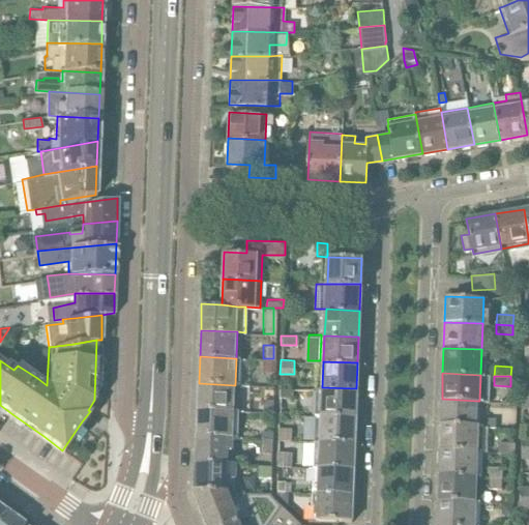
[(198,410),(234,412),(235,385),(199,383),(198,410)]
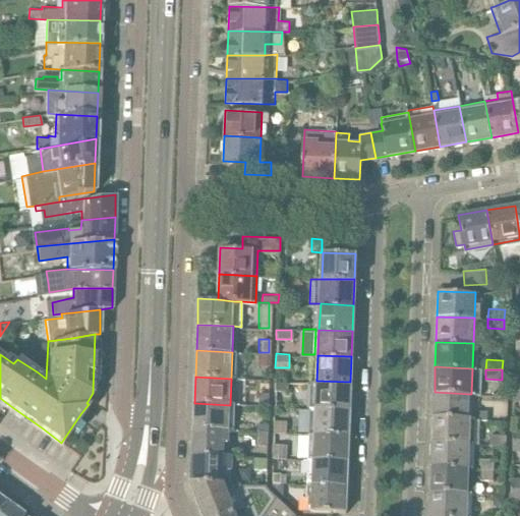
[(275,390),(288,391),(289,381),(275,380),(275,390)]
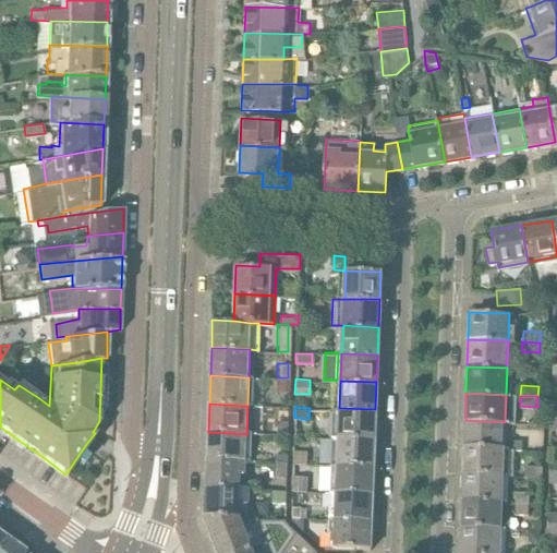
[(338,435),(374,437),(375,409),(339,408),(338,435)]
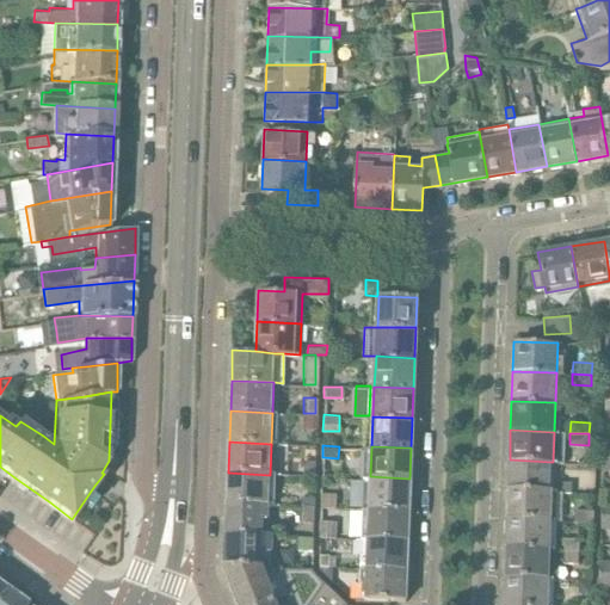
[(303,473),(315,473),(315,458),(303,461),(303,473)]
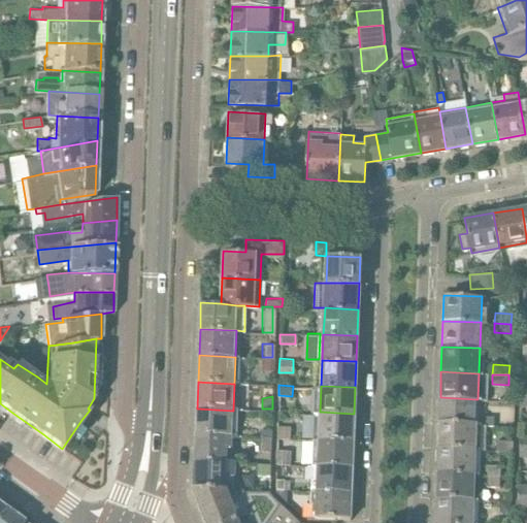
[(439,421),(474,422),(475,399),(440,397),(439,421)]
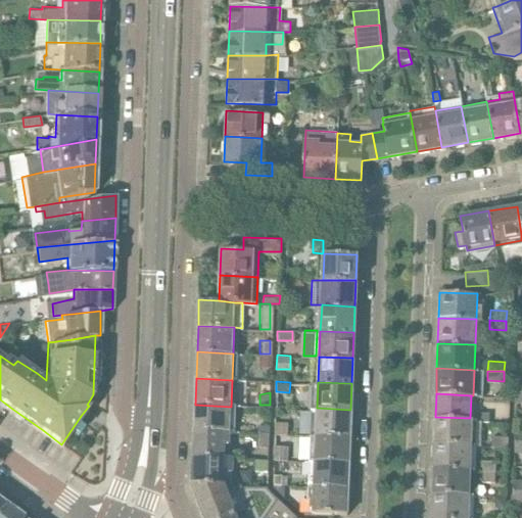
[(194,431),(231,432),(231,430),(230,430),(231,407),(195,405),(194,431)]
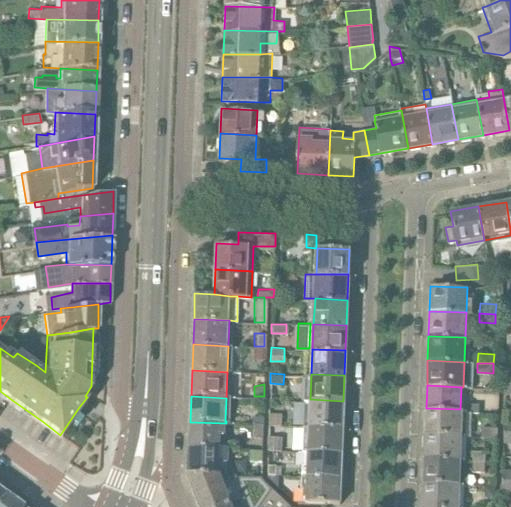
[(309,424),(342,426),(343,401),(310,399),(309,424)]
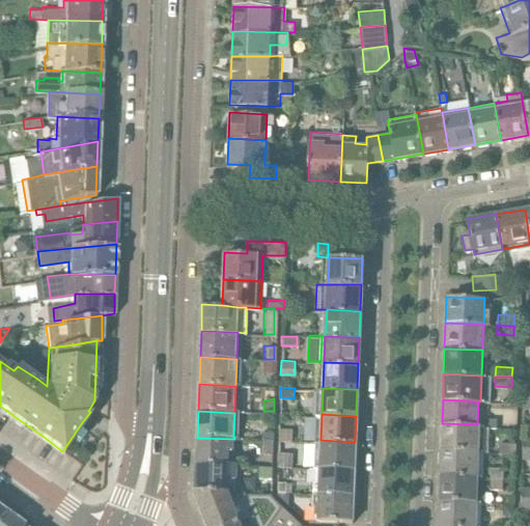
[(483,417),(483,425),(483,426),(489,426),(496,426),(497,417),(483,417)]
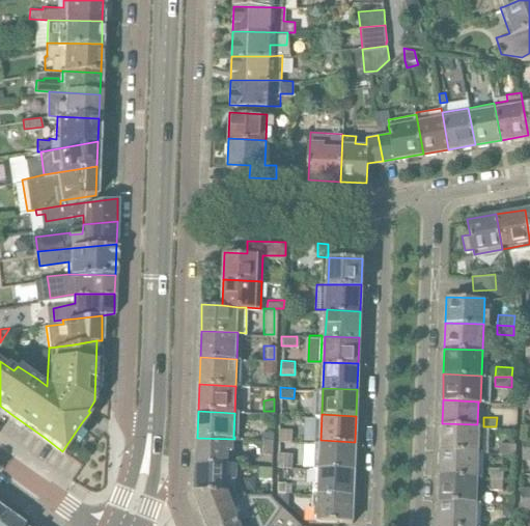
[(441,451),(478,453),(479,451),(487,451),(489,426),(483,426),(483,425),(477,424),(442,423),(441,451)]
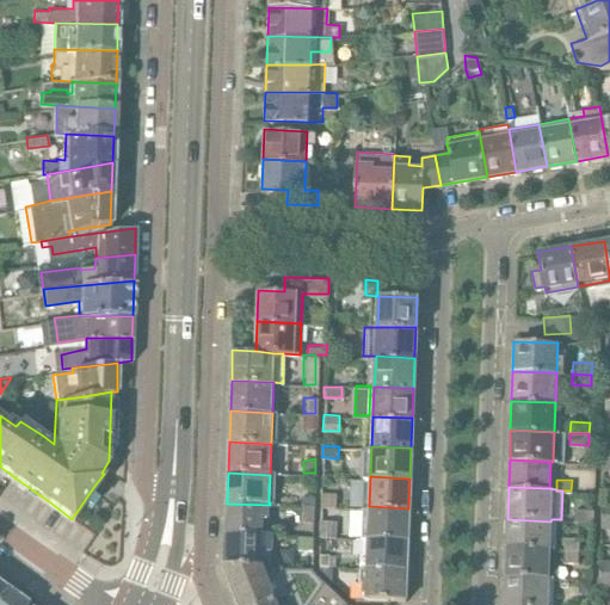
[(320,505),(336,506),(336,497),(321,497),(320,505)]
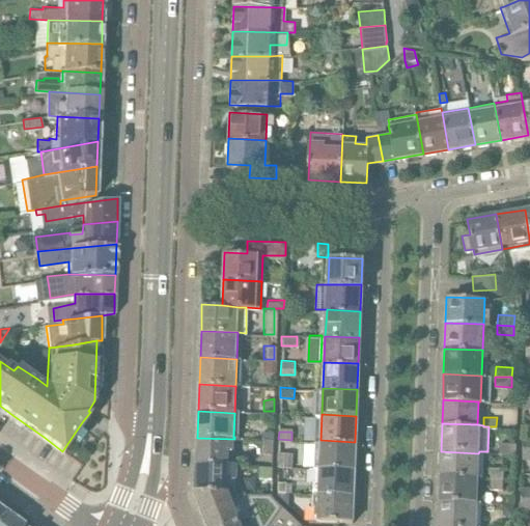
[(261,451),(273,452),(273,438),(262,437),(261,451)]
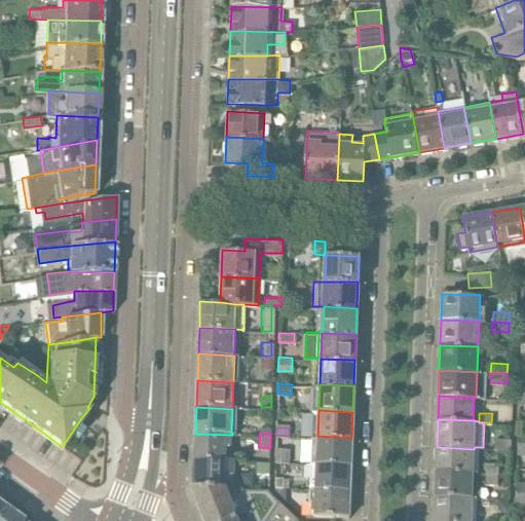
[(194,460),(234,461),(234,458),(227,458),(227,444),(232,445),(232,435),(195,434),(194,460)]
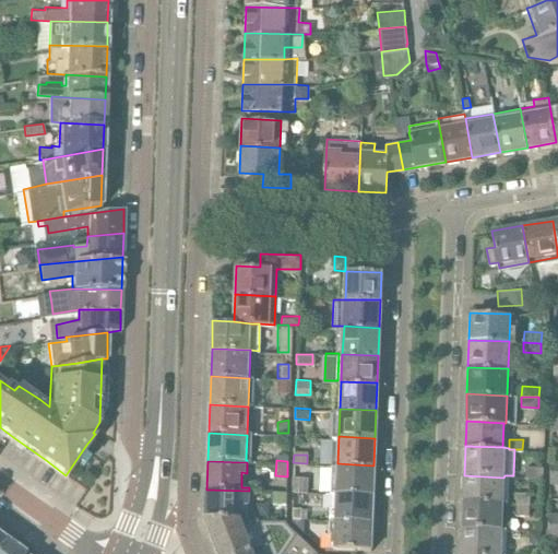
[(336,492),(372,493),(374,466),(337,463),(336,492)]
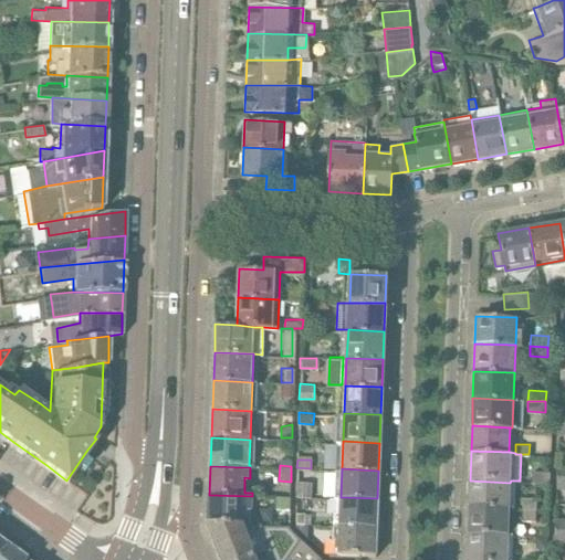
[(532,482),(548,483),(550,471),(532,469),(532,482)]
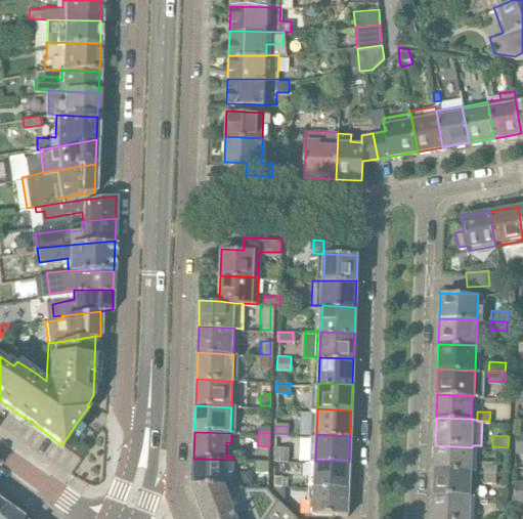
[(514,451),(522,451),(522,440),(515,440),(514,451)]
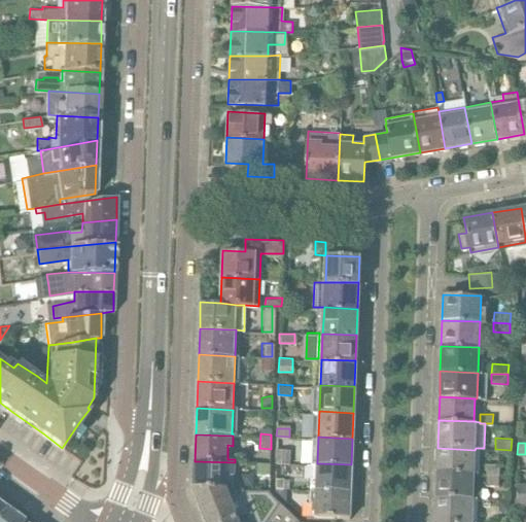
[(275,461),(289,462),(289,448),(276,447),(275,461)]
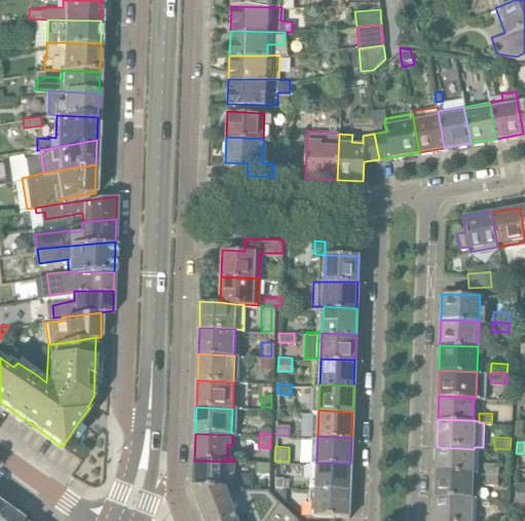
[(436,473),(474,475),(474,449),(437,447),(436,473)]
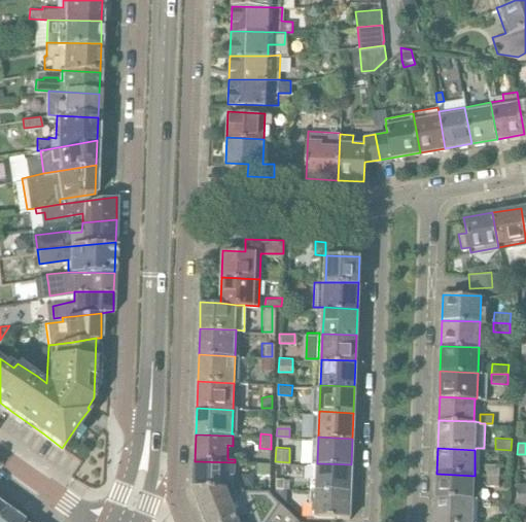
[(194,488),(230,489),(230,475),(235,476),(235,462),(195,461),(194,488)]
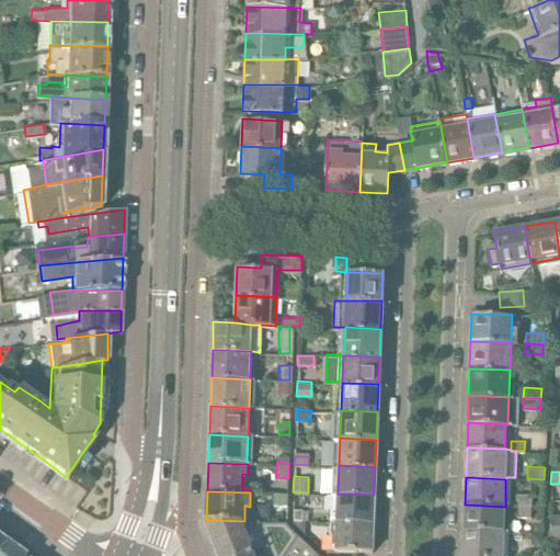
[(273,503),(287,505),(287,491),(273,491),(273,503)]
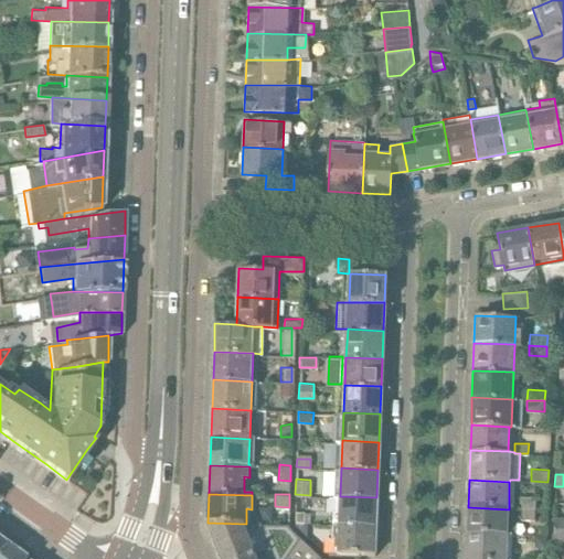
[(521,506),(534,507),(534,496),(521,495),(521,506)]
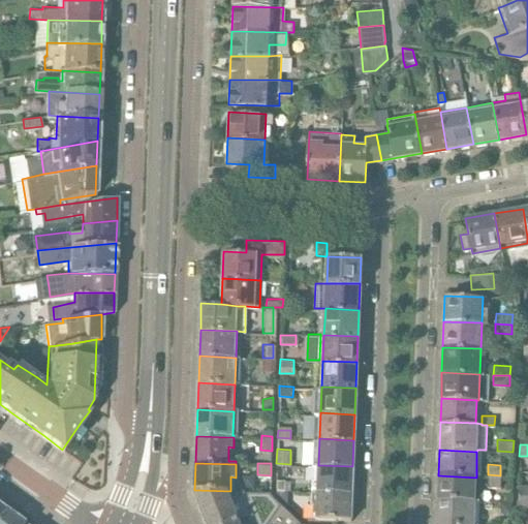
[(317,491),(351,492),(352,466),(318,465),(317,491)]
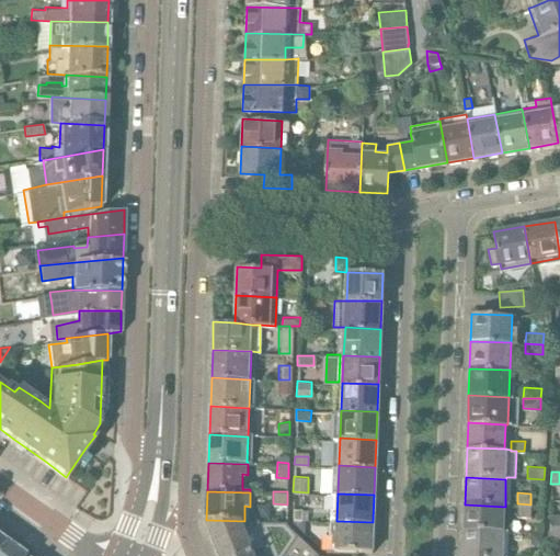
[(517,515),(530,515),(530,505),(517,503),(517,515)]
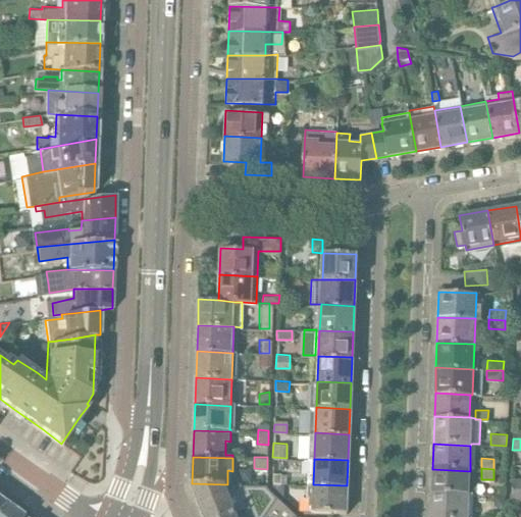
[(431,495),(469,496),(470,471),(432,469),(431,495)]
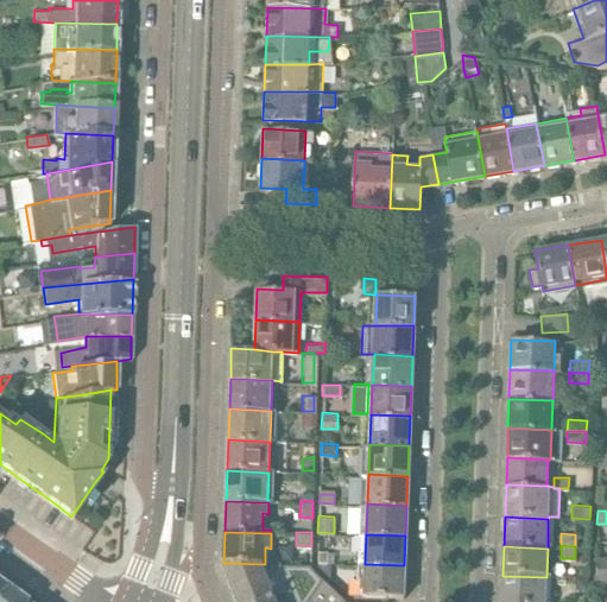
[(317,562),(327,562),(328,550),(317,550),(317,562)]
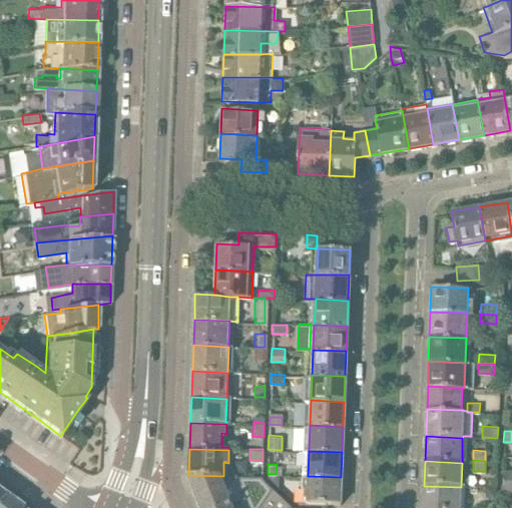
[(502,479),(511,479),(511,468),(503,469),(502,479)]
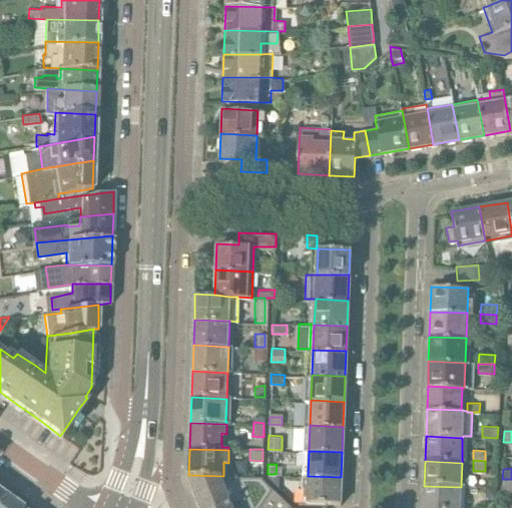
[(268,476),(279,486),(279,474),(276,474),(268,474),(268,476)]
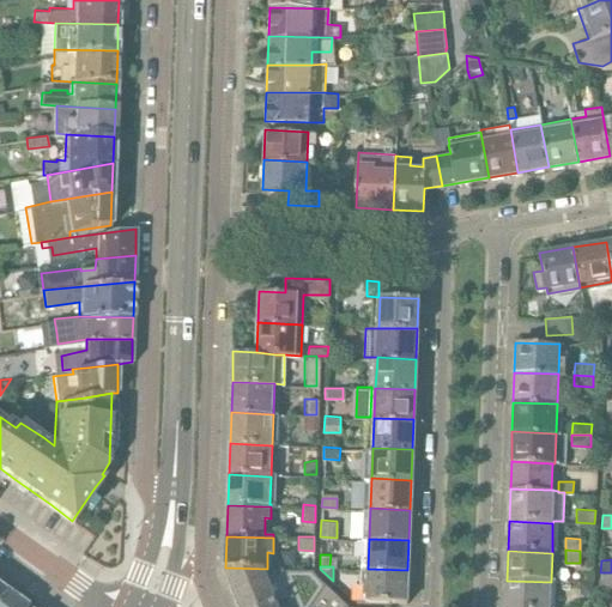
[(307,606),(325,583),(315,575),(313,570),(283,570),(267,569),(225,568),(240,606),(307,606)]
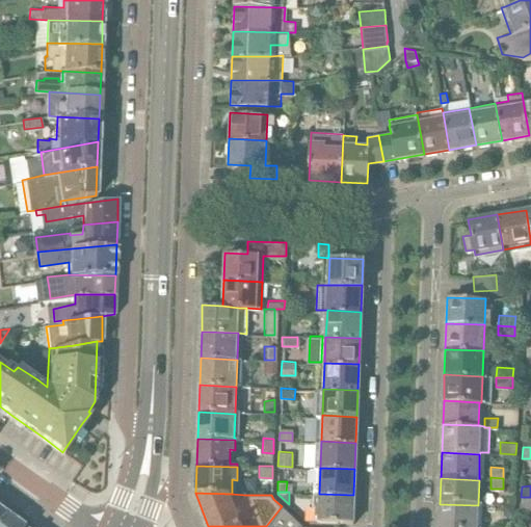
[(318,520),(352,522),(353,495),(319,494),(318,520)]
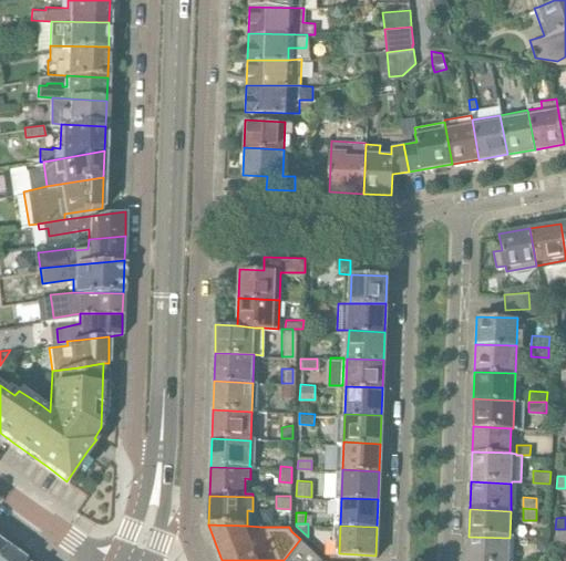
[(555,541),(565,541),(565,529),(555,529),(555,541)]
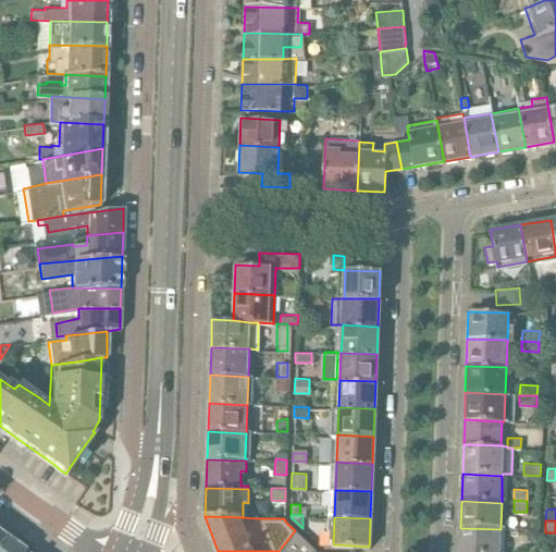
[(459,551),(498,551),(501,529),(460,528),(459,551)]
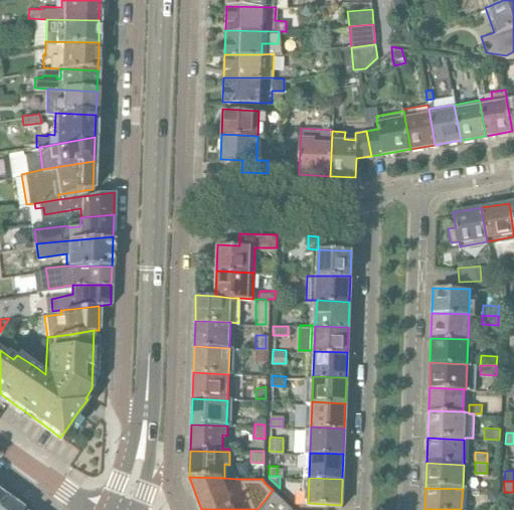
[(291,509),(293,508),(273,490),(258,509),(291,509)]
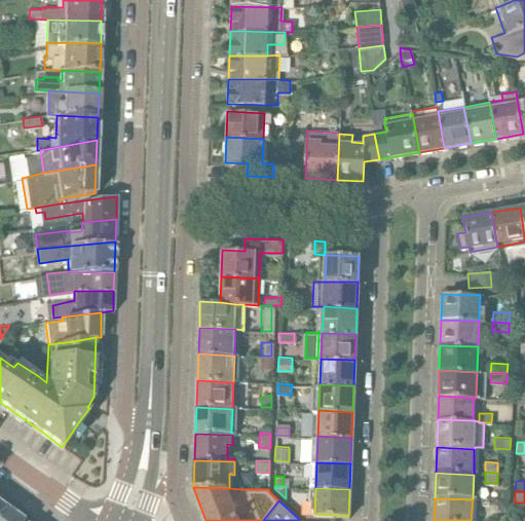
[(0,520),(22,520),(23,520),(3,506),(0,510),(0,520)]
